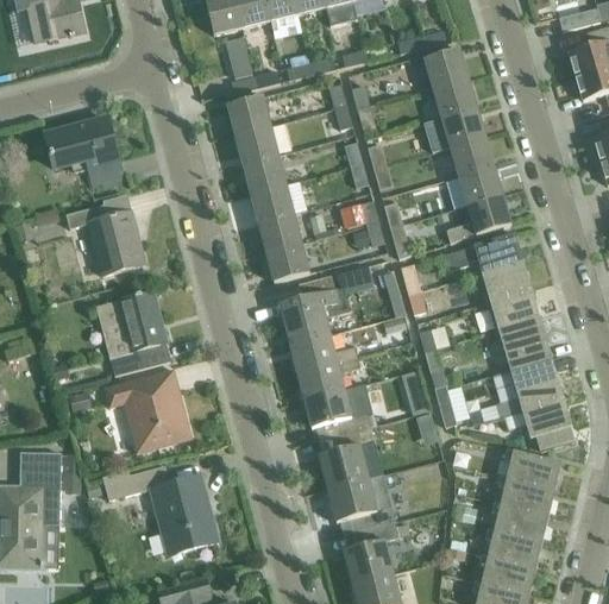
[(14,0),(17,11),(27,8),(35,42),(85,30),(79,2),(64,6),(63,0),(14,0)]
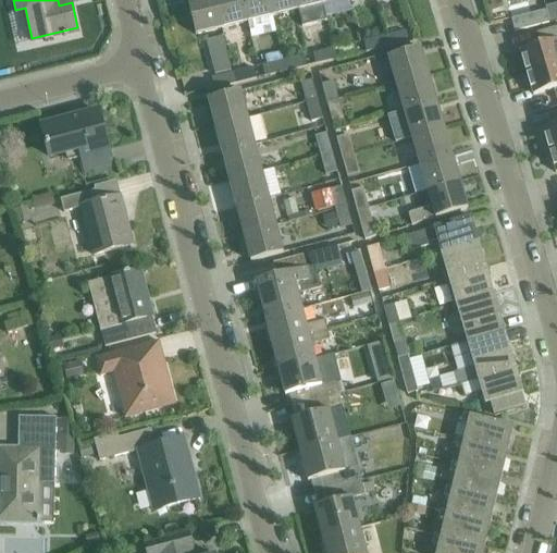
[(221,24),(214,0),(187,0),(195,31),(221,24)]
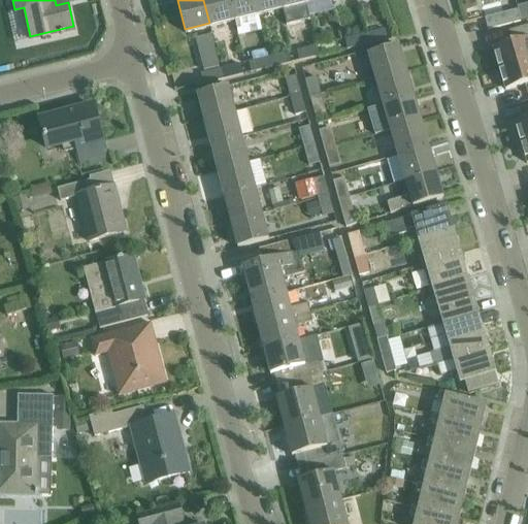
[(234,17),(229,0),(203,0),(209,23),(234,17)]
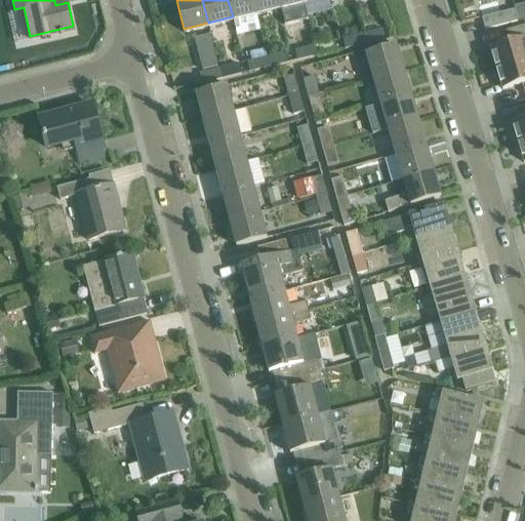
[(228,0),(233,16),(256,11),(253,0),(228,0)]
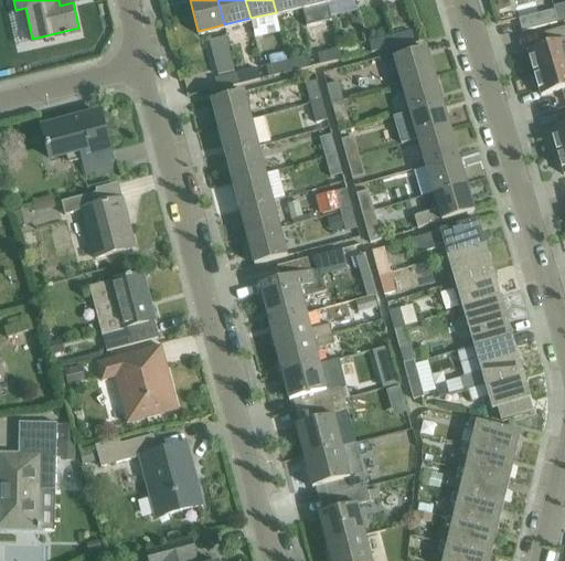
[(301,6),(300,0),(273,0),(276,12),(301,6)]
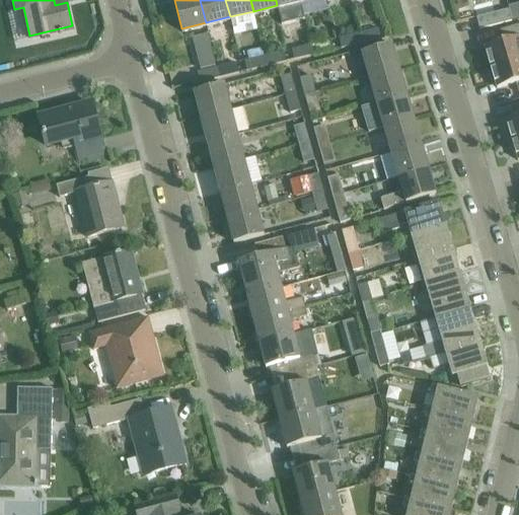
[(467,3),(457,6),(460,18),(470,15),(467,3)]
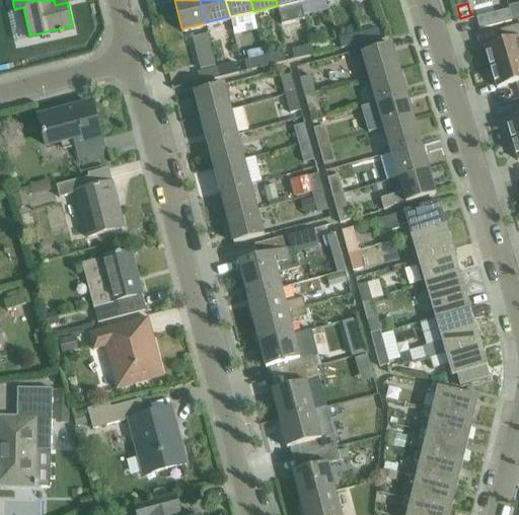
[(511,18),(508,6),(475,14),(478,26),(511,18)]
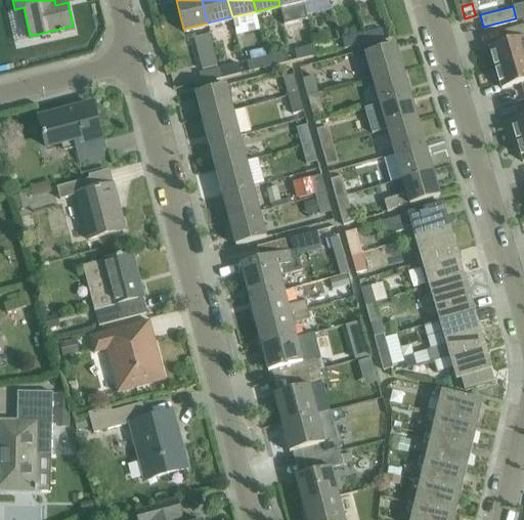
[(523,20),(505,28),(508,39),(488,44),(494,65),(523,55),(523,20)]
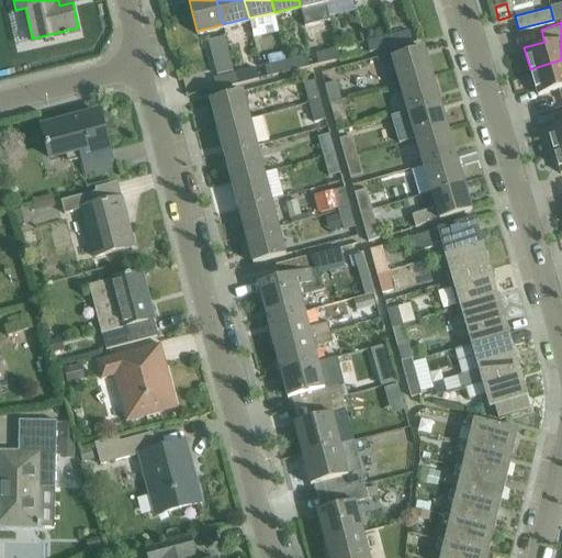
[(388,33),(391,43),(412,38),(409,28),(388,33)]
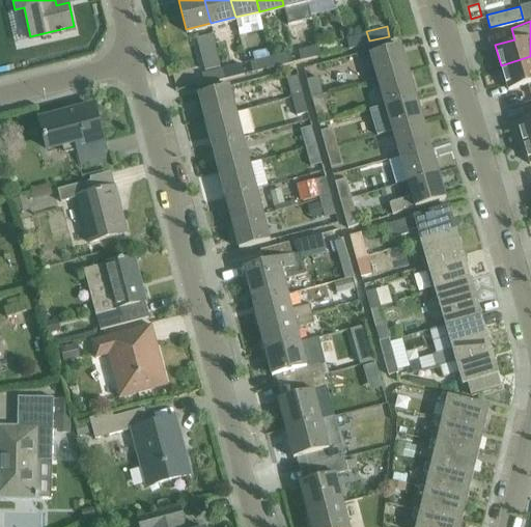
[(212,30),(196,34),(203,67),(219,63),(212,30)]
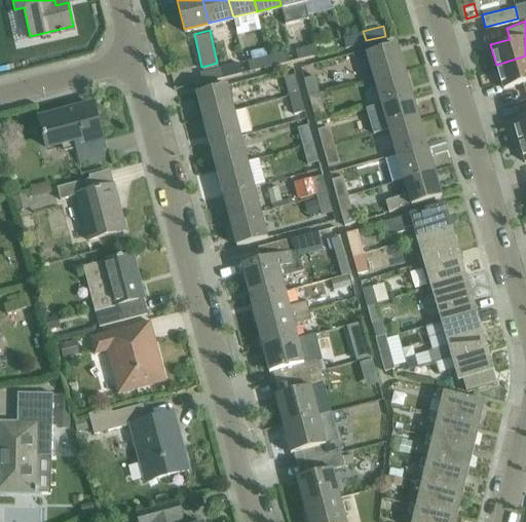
[(366,40),(363,31),(343,35),(345,45),(366,40)]
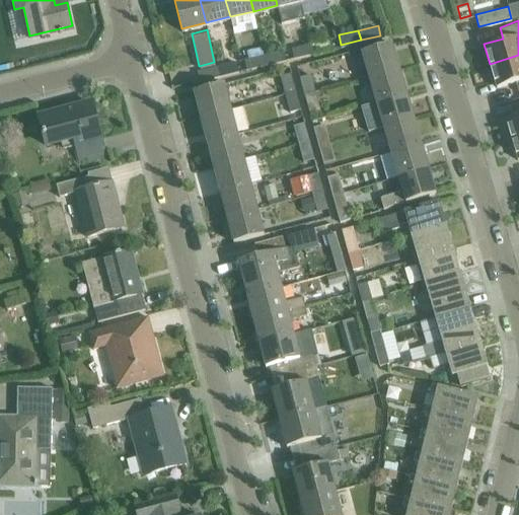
[(311,42),(313,52),(332,47),(330,37),(311,42)]
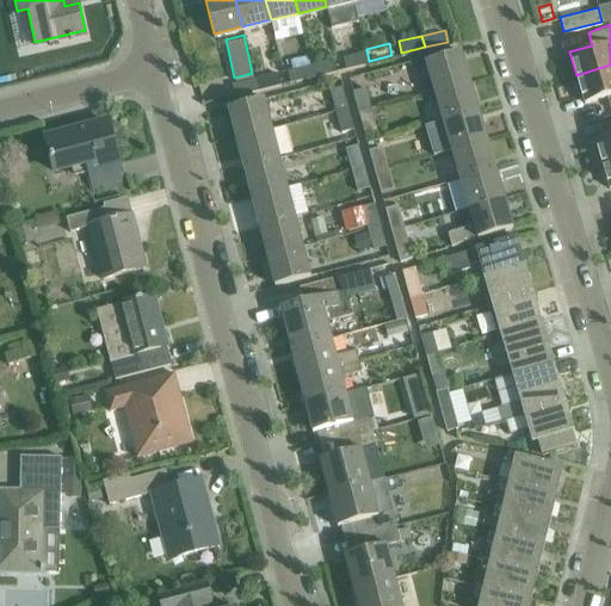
[(433,87),(469,76),(461,48),(425,57),(433,87)]
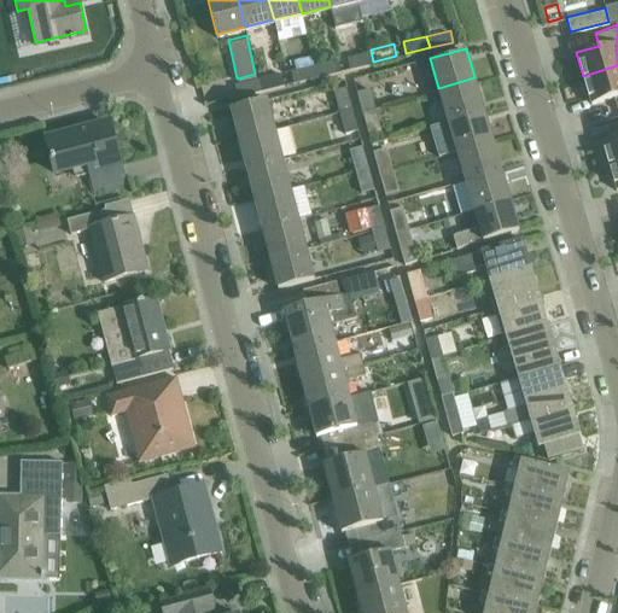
[(373,62),(371,50),(347,56),(350,66),(373,62)]
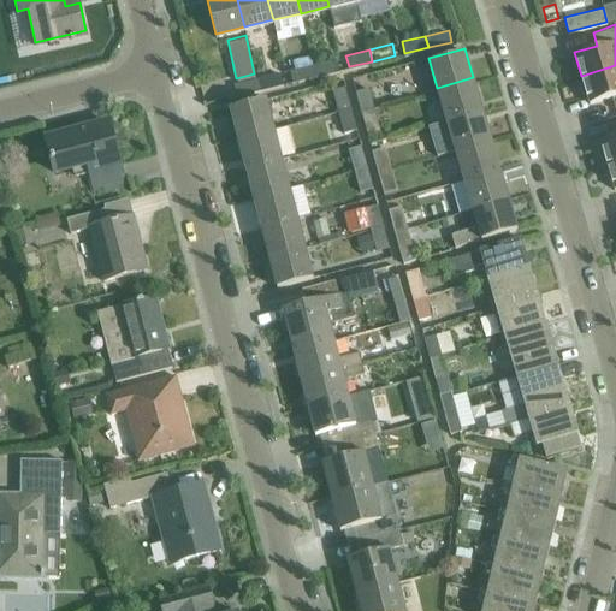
[(336,57),(313,63),(315,75),(339,69),(336,57)]
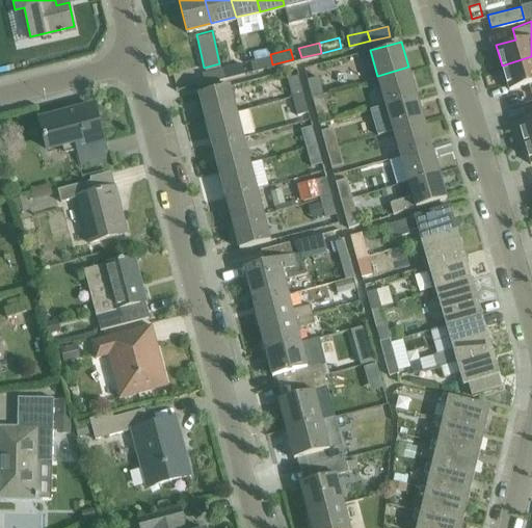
[(272,64),(270,54),(250,59),(253,70),(272,64)]
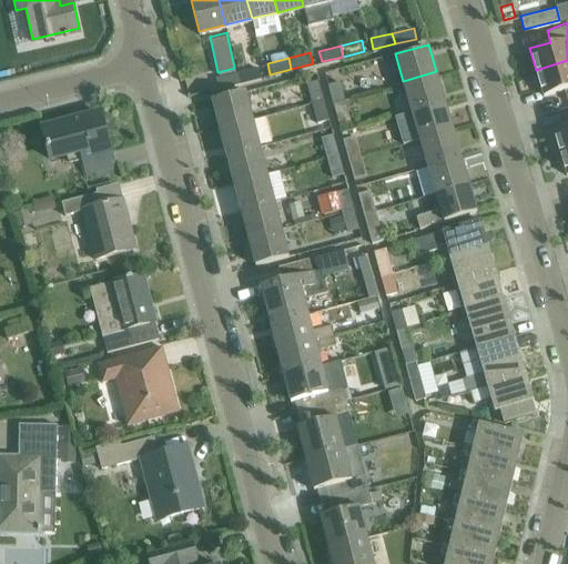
[(567,60),(536,70),(543,93),(564,87),(567,99),(567,60)]
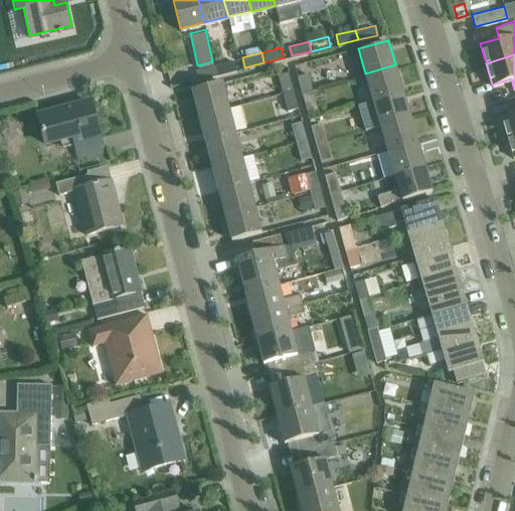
[(234,59),(214,63),(217,73),(236,68),(234,59)]
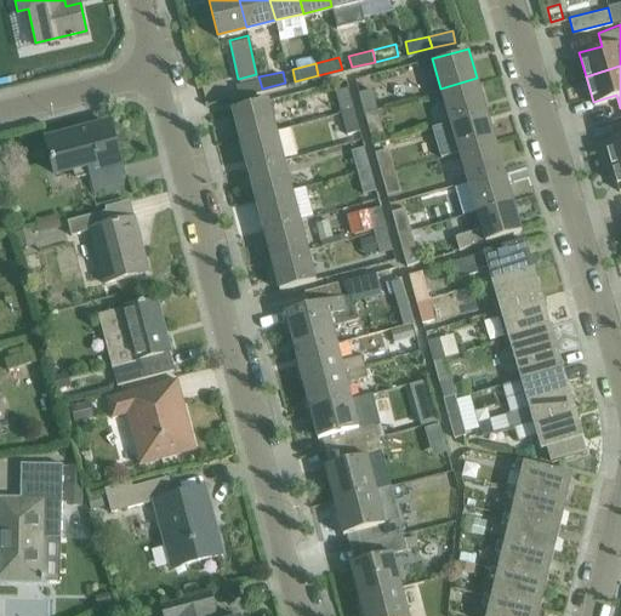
[(262,89),(258,77),(235,83),(238,95),(262,89)]
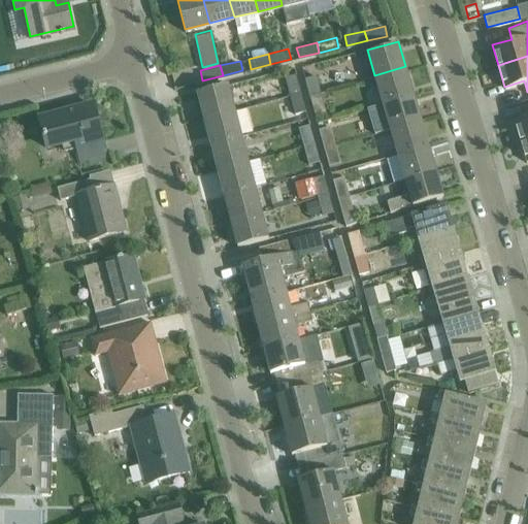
[(414,92),(405,66),(374,75),(383,101),(414,92)]
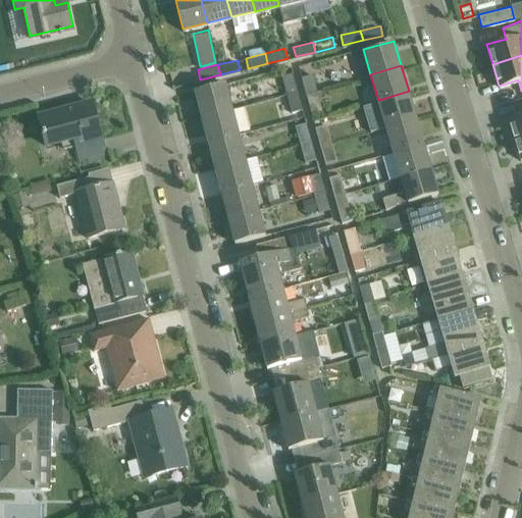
[(285,92),(297,90),(292,71),(280,74),(285,92)]
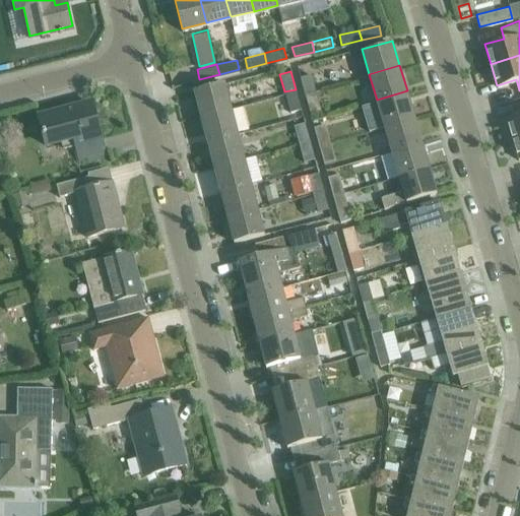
[(303,93),(314,90),(309,73),(298,76),(303,93)]
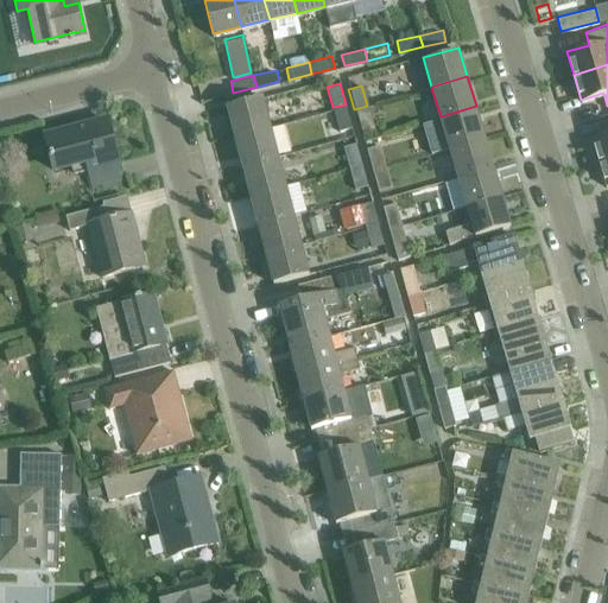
[(235,134),(270,125),(263,95),(227,105),(235,134)]
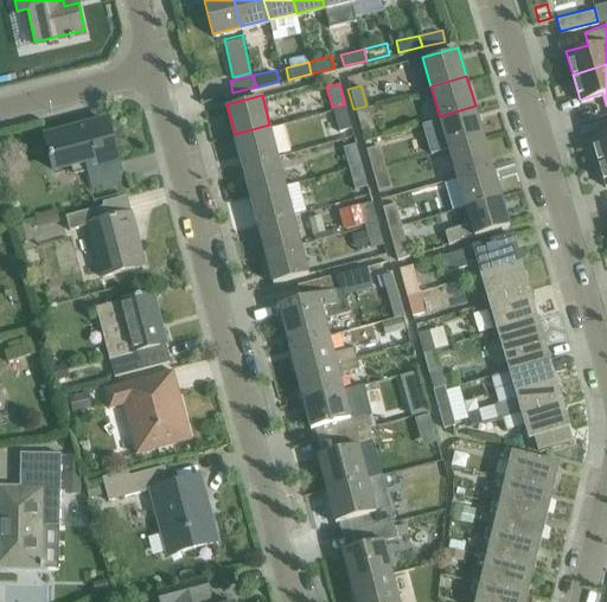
[(351,125),(345,104),(332,107),(338,128),(351,125)]
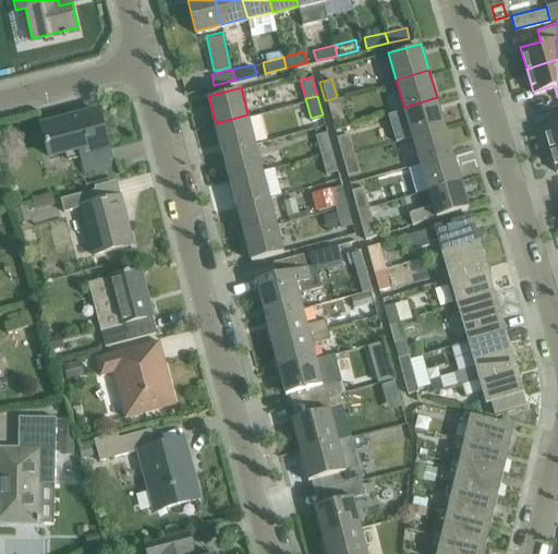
[(342,116),(337,97),(325,100),(330,120),(342,116)]
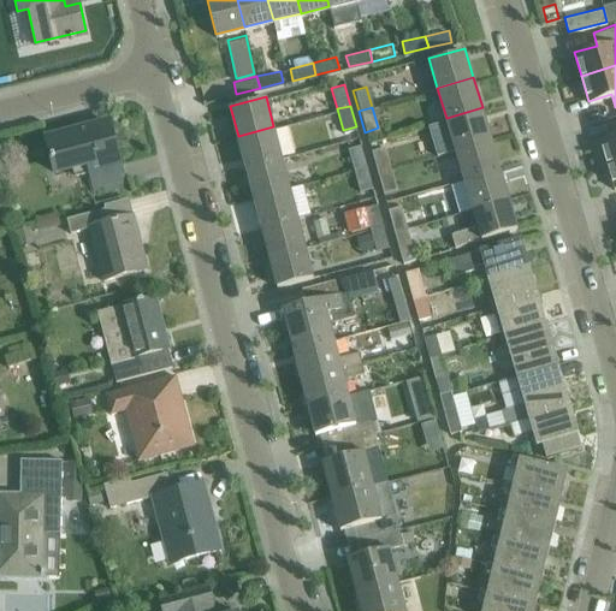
[(446,118),(427,124),(436,153),(455,147),(491,136),(483,107),(446,118)]
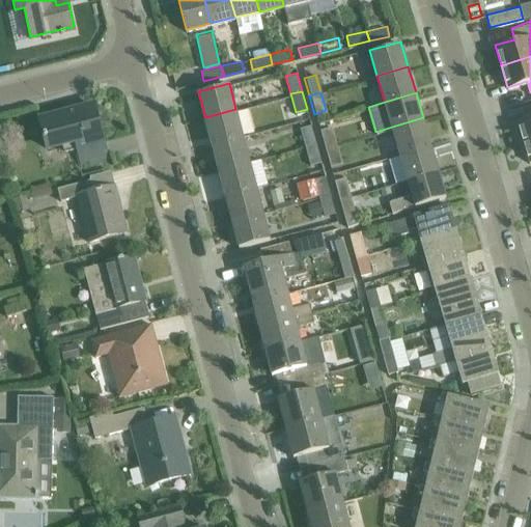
[(82,164),(107,157),(92,103),(39,117),(47,146),(63,142),(65,148),(78,145),(82,164)]
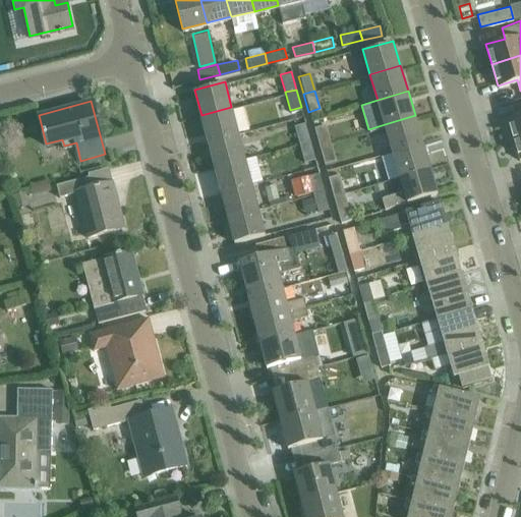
[(231,107),(201,115),(208,139),(238,131),(231,107)]
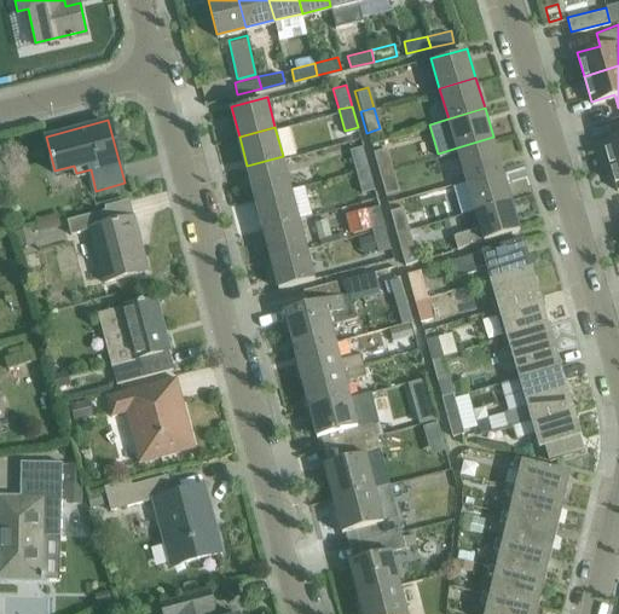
[(609,163),(618,160),(618,133),(603,139),(609,163)]
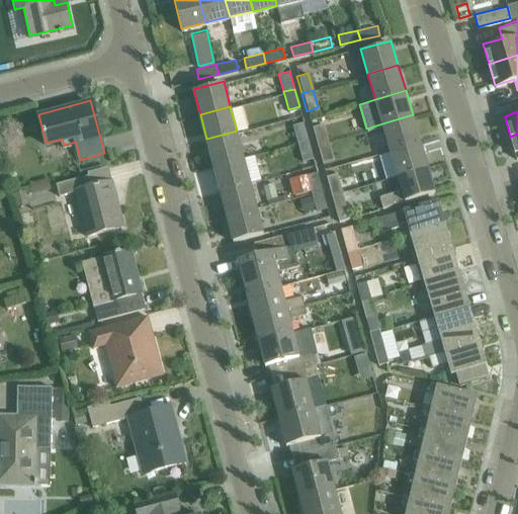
[(420,140),(413,114),(382,123),(390,149),(420,140)]
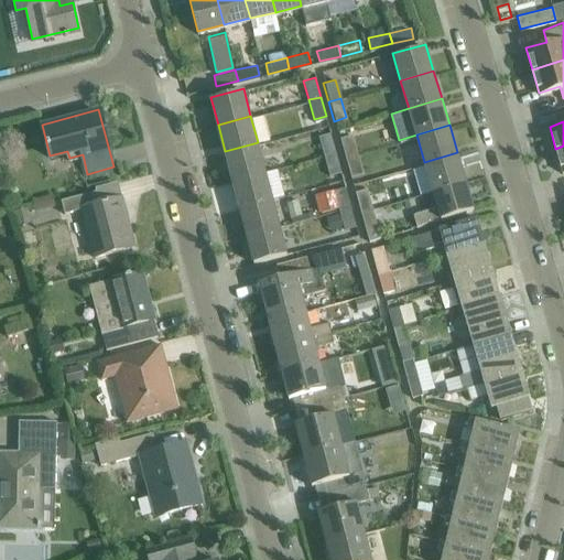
[(323,153),(335,150),(329,131),(317,135),(323,153)]
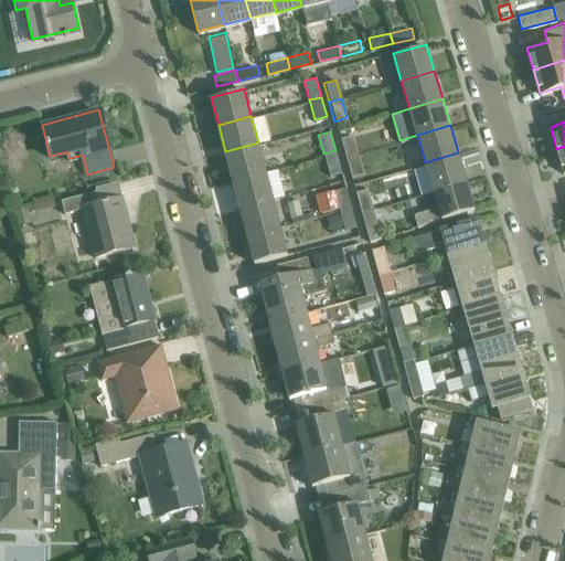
[(344,156),(356,152),(351,134),(339,137),(344,156)]
